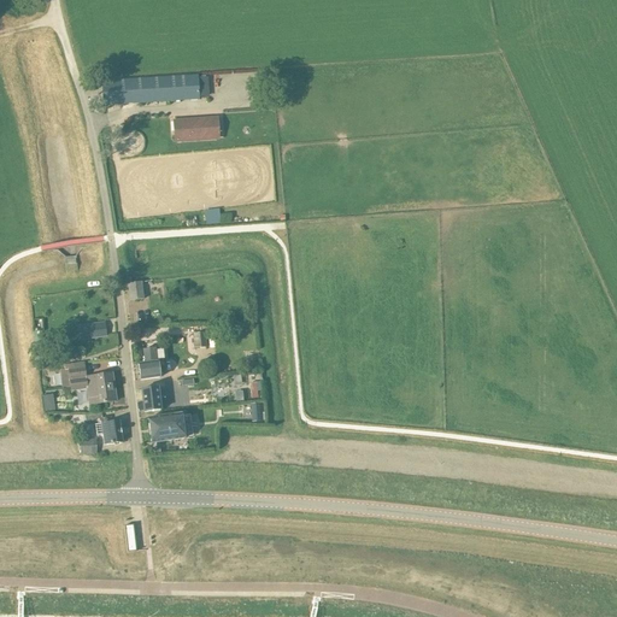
[(198,78),(101,84),(104,105),(199,100),(199,98),(209,98),(207,78),(198,78)]
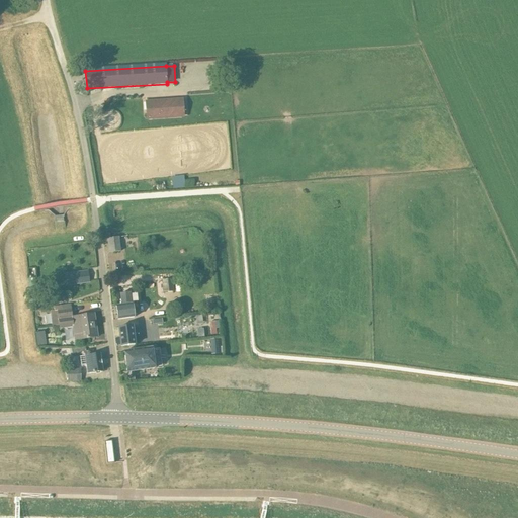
[(148,118),(178,116),(184,116),(183,100),(147,102),(148,118)]
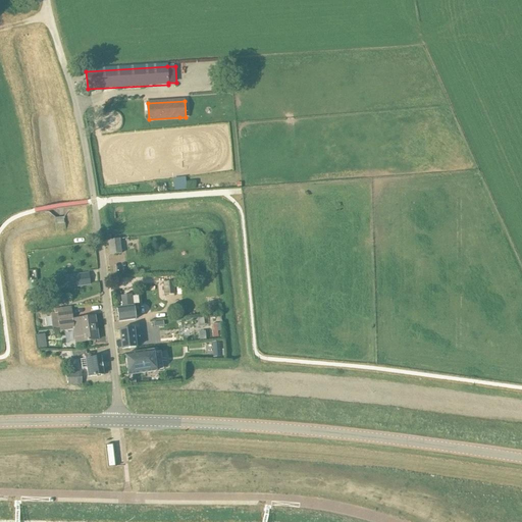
[(174,190),(187,189),(186,176),(173,177),(174,190)]
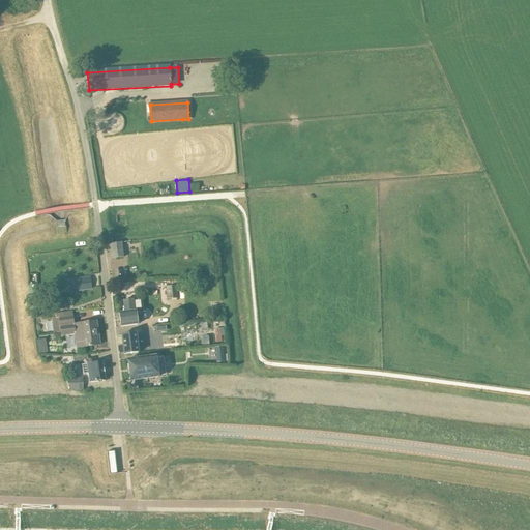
[(111,251),(122,249),(122,241),(110,243),(111,251)]
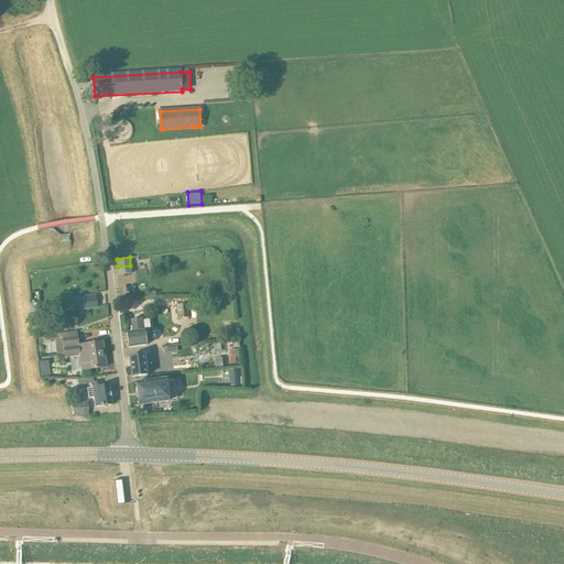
[(130,266),(118,267),(119,275),(131,273),(130,266)]
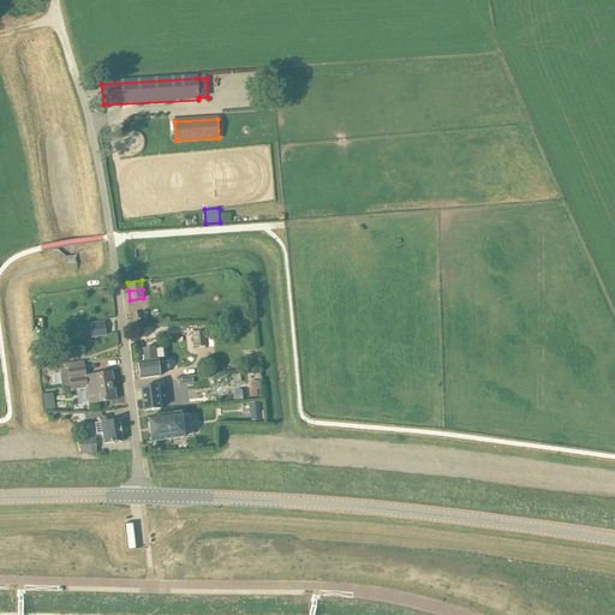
[(85,328),(77,329),(78,338),(87,336),(87,340),(107,335),(105,322),(84,324),(85,328)]
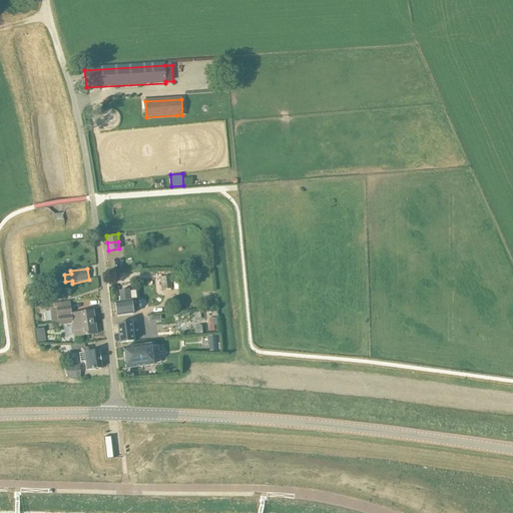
[(29,277),(33,307),(38,306),(34,276),(29,277)]
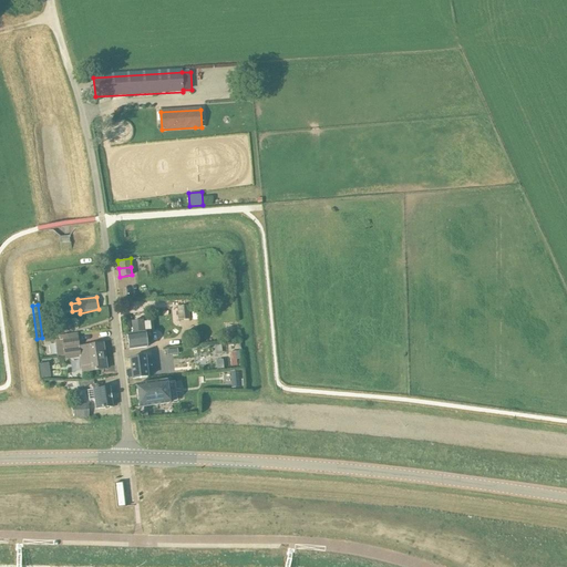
[(188,306),(178,307),(178,320),(189,319),(188,306)]
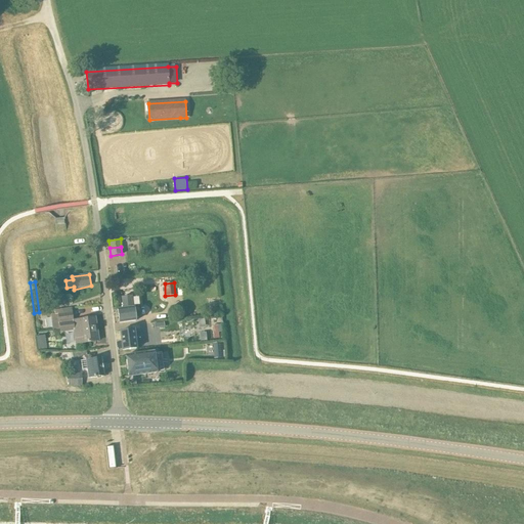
[(131,297),(121,298),(123,308),(118,309),(119,322),(136,320),(134,307),(133,307),(131,297)]
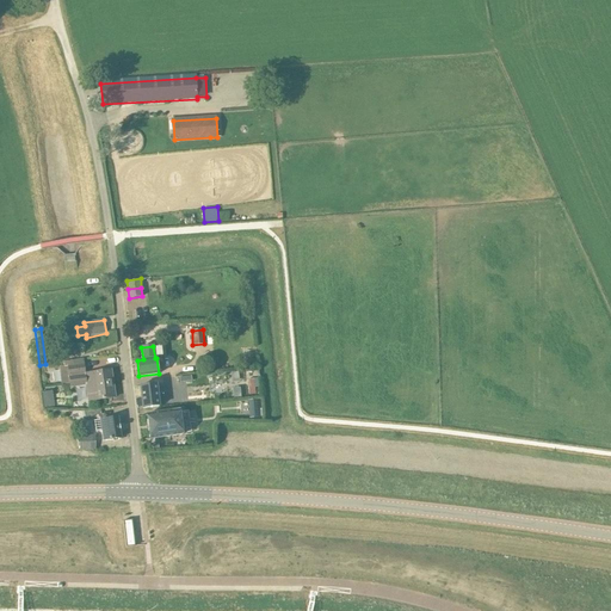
[(85,375),(82,360),(65,364),(65,368),(61,368),(63,384),(71,383),(72,388),(86,386),(88,402),(116,399),(111,370),(85,375)]
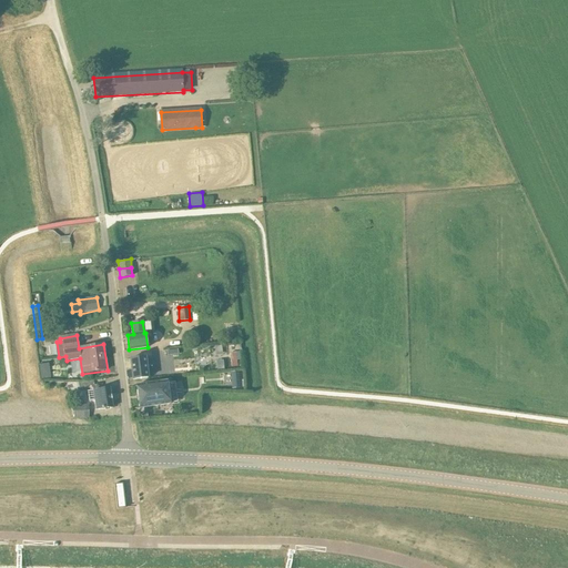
[(133,379),(148,377),(145,357),(130,359),(133,379)]
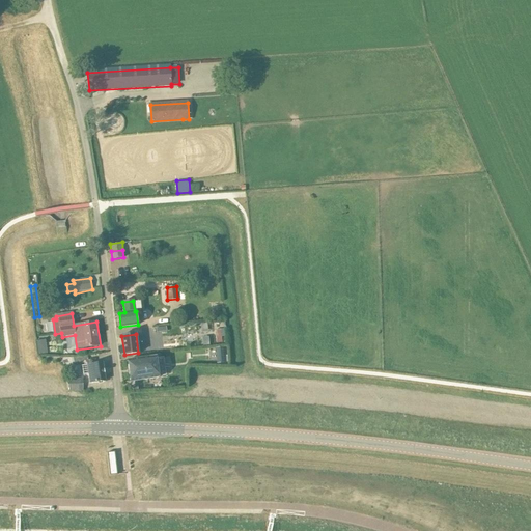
[(37,340),(39,355),(49,353),(46,339),(37,340)]
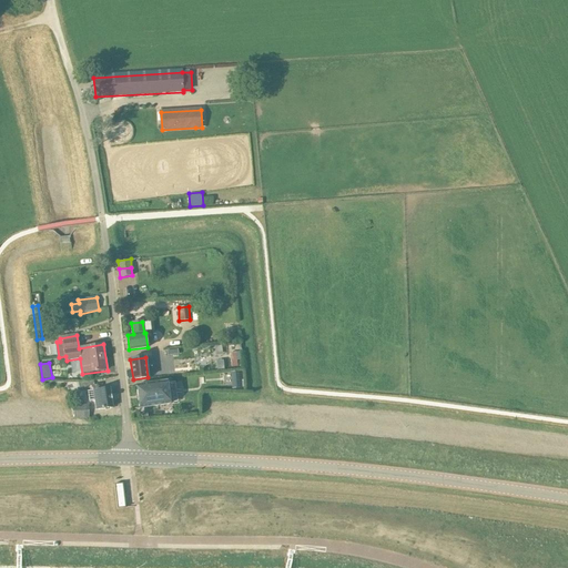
[(93,381),(79,383),(80,389),(94,388),(93,381)]
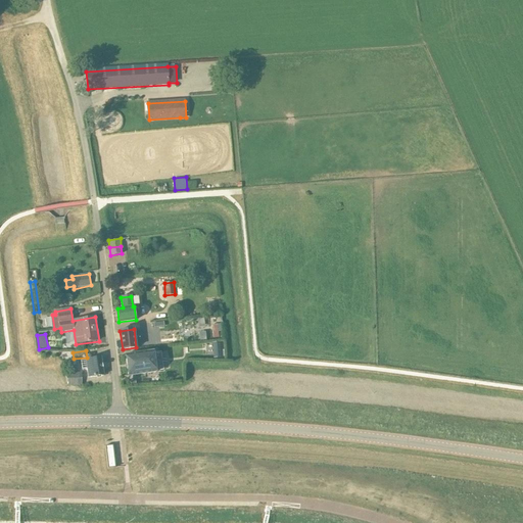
[(153,351),(126,355),(128,376),(156,373),(153,351)]
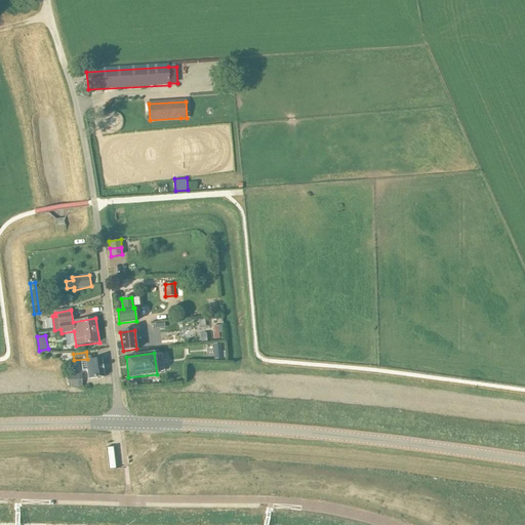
[(88,379),(104,377),(102,359),(86,361),(88,379)]
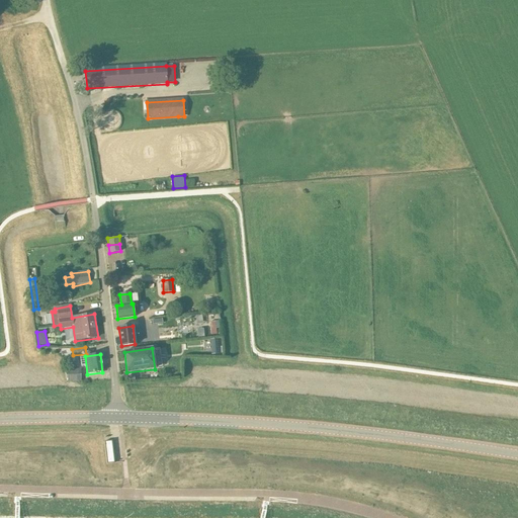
[(80,369),(66,369),(67,382),(80,382),(80,369)]
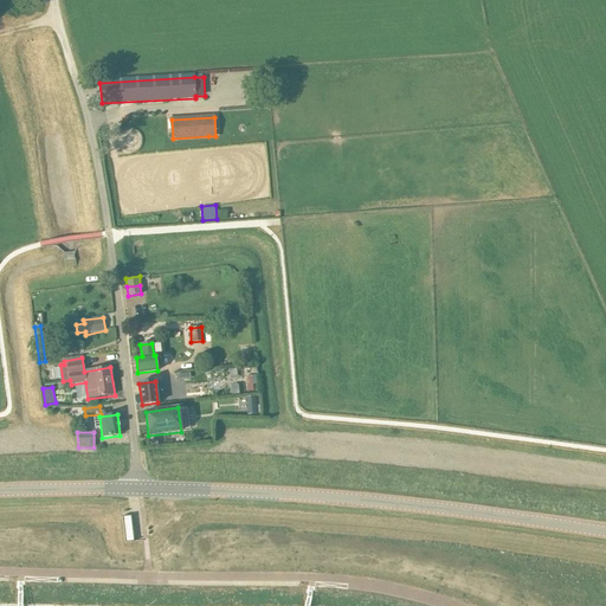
[(131,515),(123,516),(127,541),(135,540),(131,515)]
